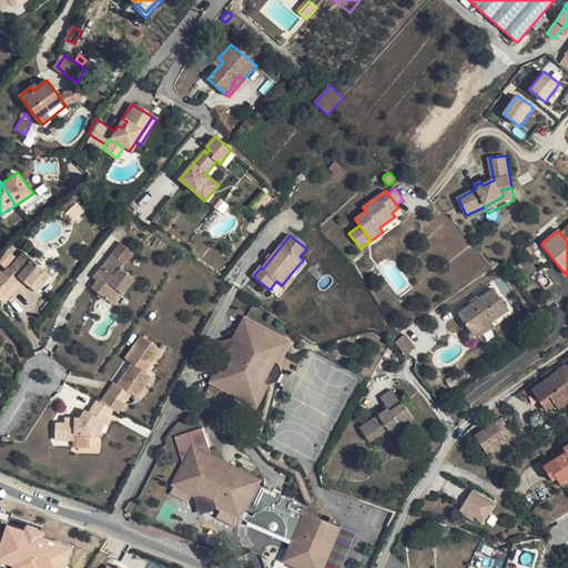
[(18,257),(4,247),(0,253),(0,265),(4,270),(8,266),(9,267),(18,257)]
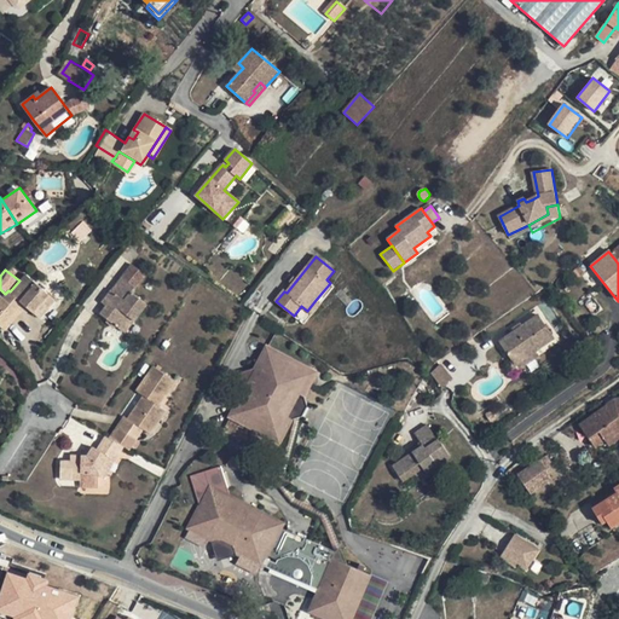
[(50,294),(25,273),(19,281),(10,291),(9,290),(5,294),(3,296),(1,296),(0,296),(0,325),(1,328),(23,304),(25,306),(34,313),(41,305),(47,310),(57,299),(51,294),(50,294)]
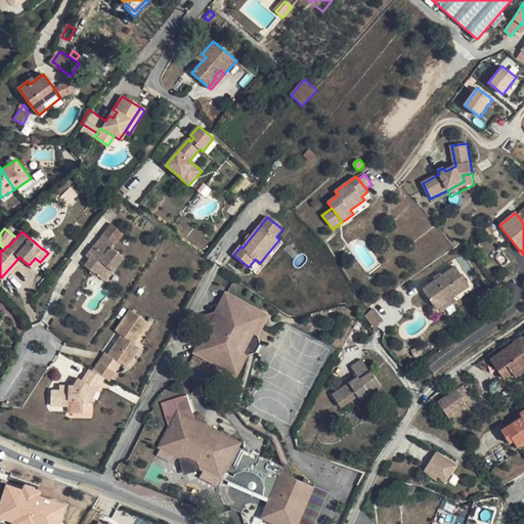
[(115,244),(103,234),(89,253),(93,255),(90,259),(85,265),(105,281),(125,257),(112,248),(115,244)]
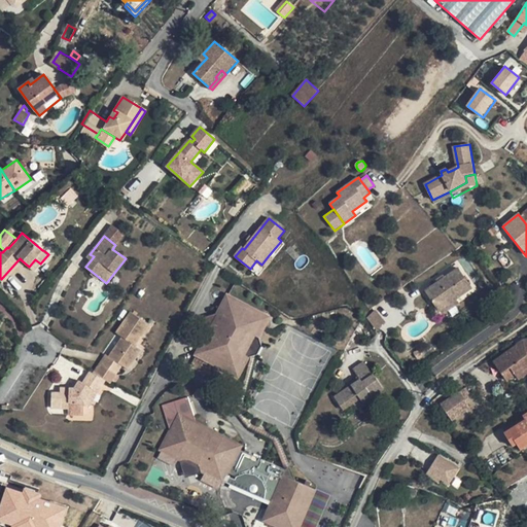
[(269,255),(261,265),(267,269),(274,259),(269,255)]
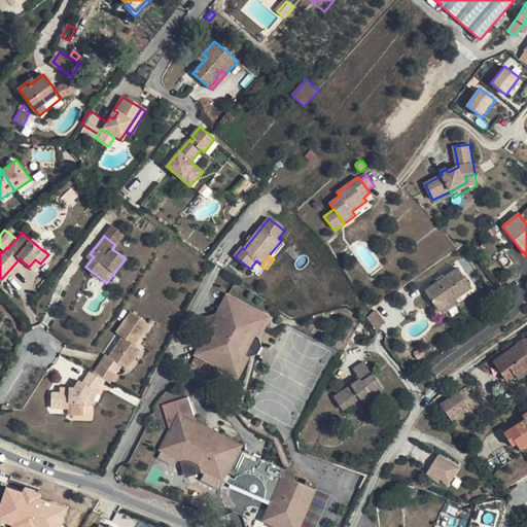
[(22,260),(20,258),(1,279),(4,281),(22,260)]
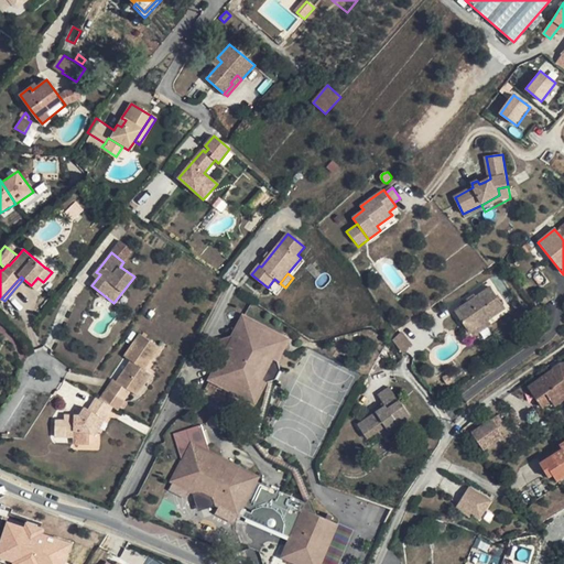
[(43,282),(38,278),(31,285),(36,290),(43,282)]
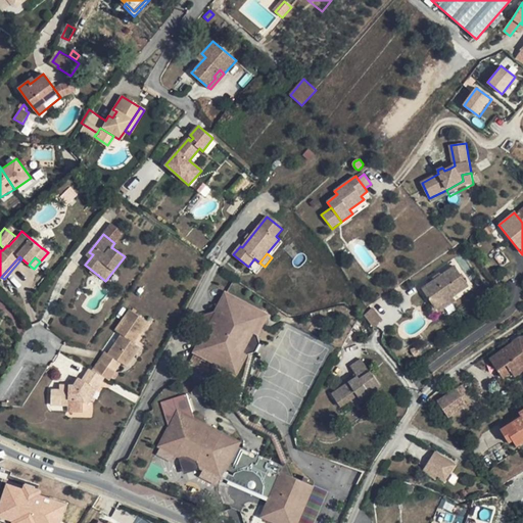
[(468,285),(455,267),(422,289),(432,303),(433,305),(435,308),(453,296),(468,285)]
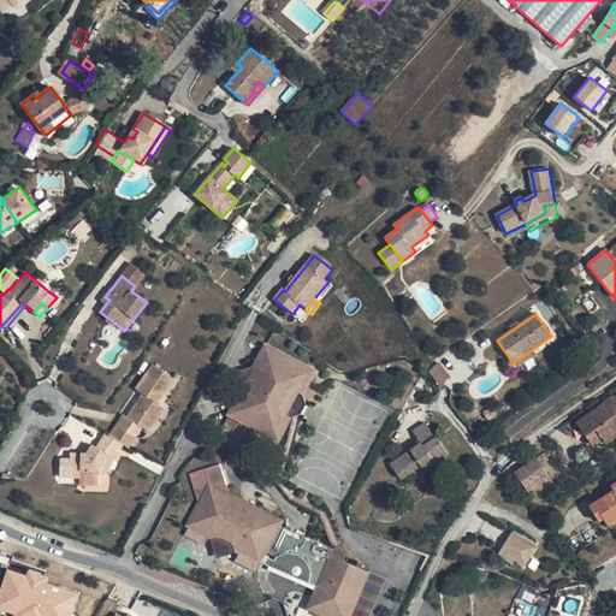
[(315,371),(265,344),(253,367),(241,391),(229,414),(279,440),(291,418),(288,415),(298,392),(303,395),(315,371)]
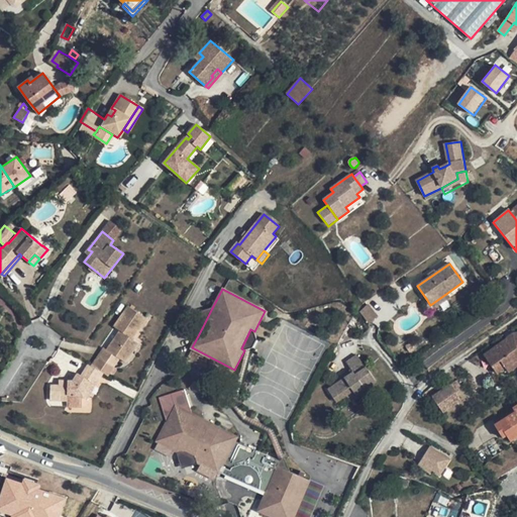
[(450,297),(447,293),(430,305),(428,302),(425,304),(430,312),(435,308),(435,307),(450,297)]
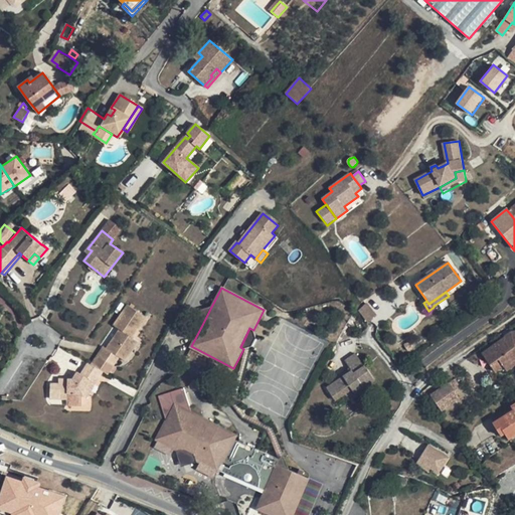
[(368,322),(376,314),(365,303),(357,310),(368,322)]
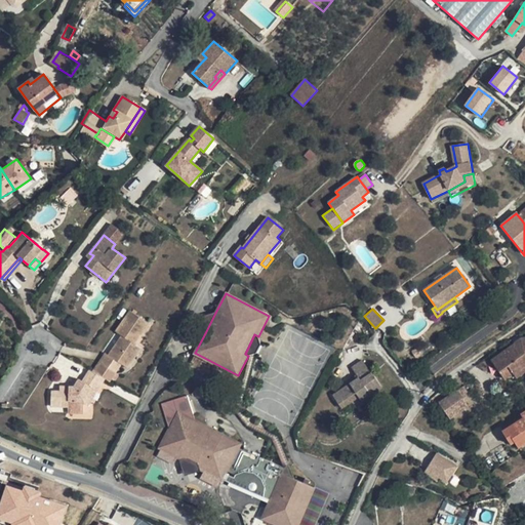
[(92,372),(105,378),(110,381),(121,364),(127,368),(140,349),(134,345),(149,323),(130,311),(116,332),(122,336),(109,355),(106,353),(92,372)]
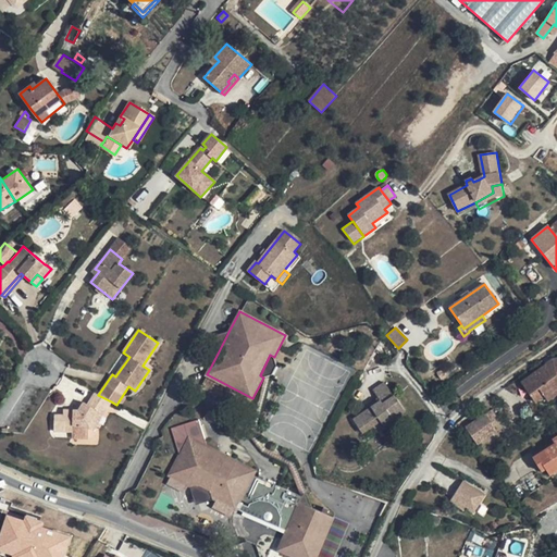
[(229,332),(227,332),(218,335),(213,344),(217,353),(218,354),(229,332)]
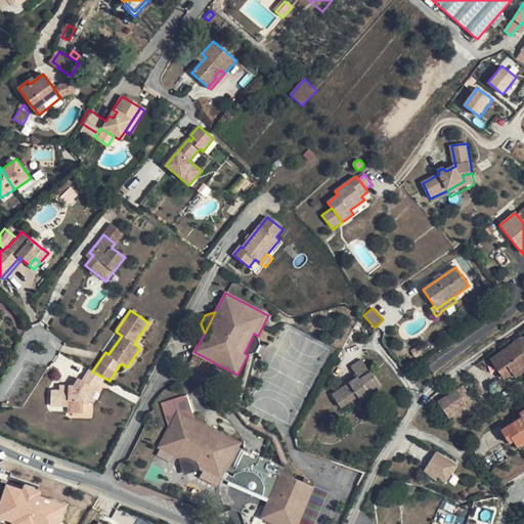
[(248,355),(249,355),(254,353),(256,352),(261,344),(259,336),(258,336),(254,334),(245,353),(248,355)]
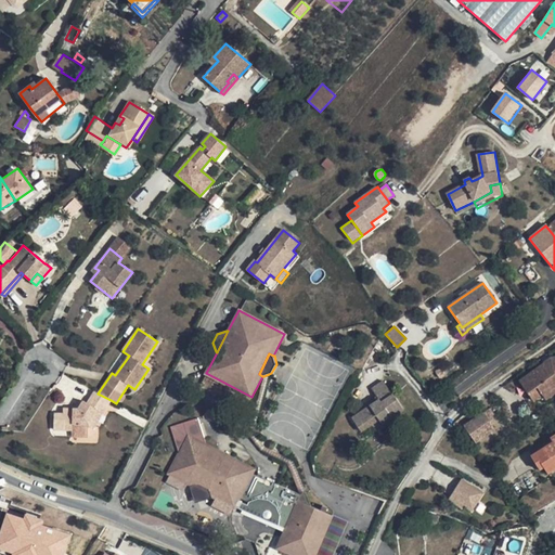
[(554,357),(551,359),(552,362),(544,364),(544,365),(520,382),(528,392),(537,386),(542,392),(546,399),(554,392),(554,357)]
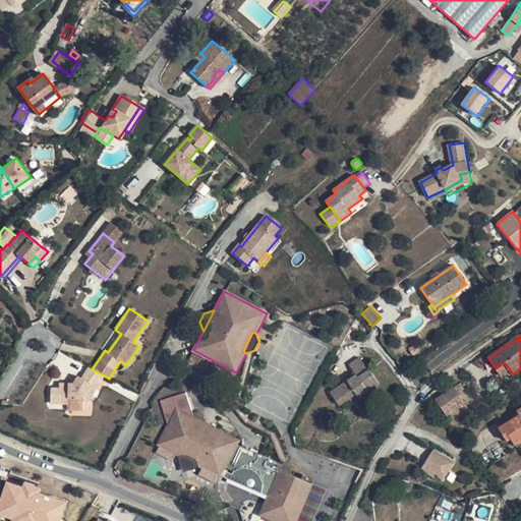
[(239,408),(252,351),(247,353),(234,409),(245,414),(239,408)]
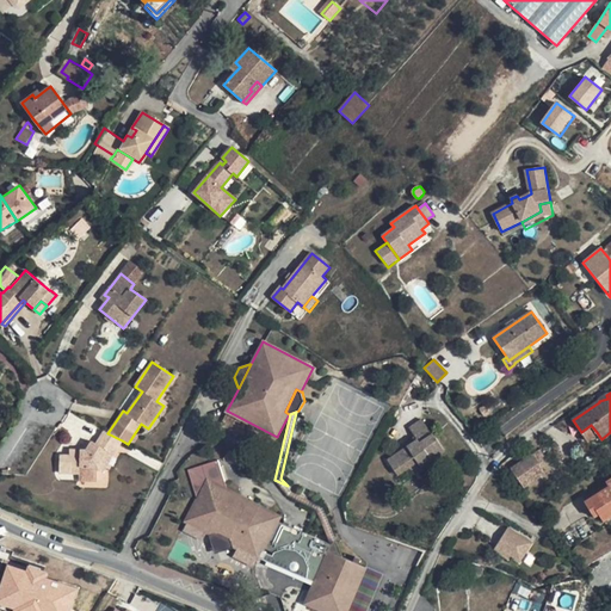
[(432,434),(423,419),(409,429),(418,439),(388,461),(397,475),(409,467),(418,462),(421,467),(445,450),(433,433),(432,434)]
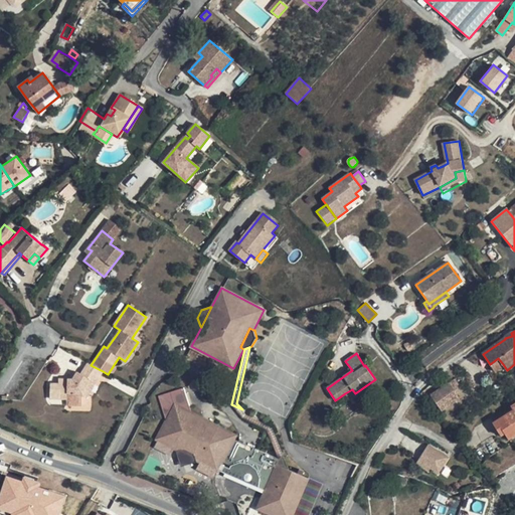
[(503,364),(498,358),(490,364),(494,371),(503,364)]
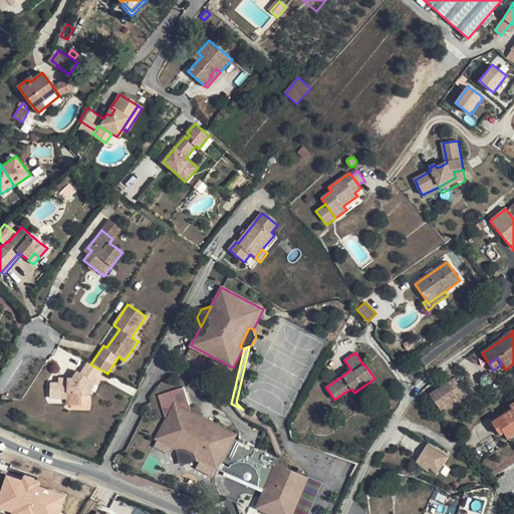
[(95,382),(102,370),(90,364),(87,362),(81,373),(77,371),(73,378),(68,378),(58,378),(58,383),(50,383),(49,398),(66,398),(66,405),(81,405),(82,396),(82,394),(90,379),(95,382)]
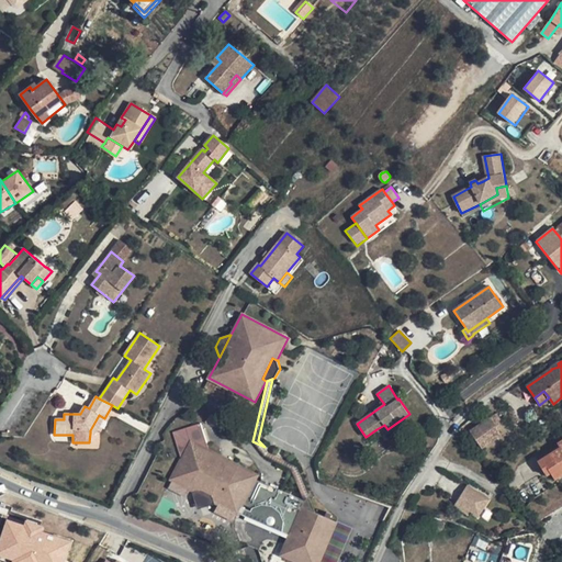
[(104,418),(99,415),(90,430),(90,433),(96,431),(104,418)]
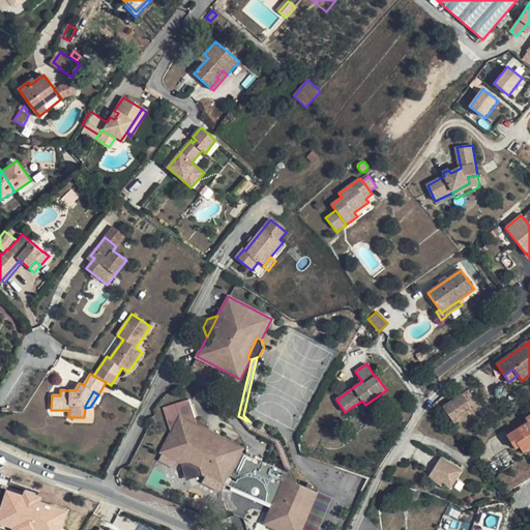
[(462,393),(443,406),(453,422),(473,410),(462,393)]
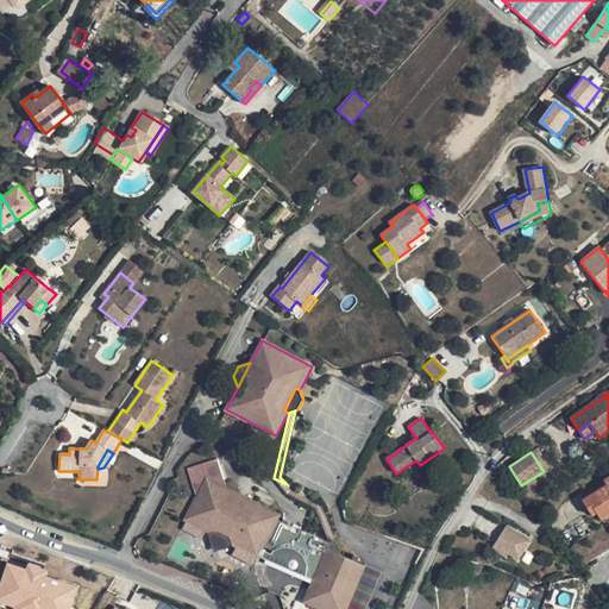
[(227,490),(218,458),(187,468),(198,500),(187,519),(213,532),(217,531),(230,538),(231,541),(267,559),(268,557),(270,554),(272,552),(274,551),(277,548),(280,547),(283,547),(286,547),(288,547),(292,547),(294,548),(296,550),(299,551),(301,553),(303,556),(305,558),(306,562),(307,564),(319,569),(314,579),(305,601),(321,608),(341,608),(362,564),(343,556),(336,540),(330,541),(328,541),(275,519),(277,515),(227,490)]
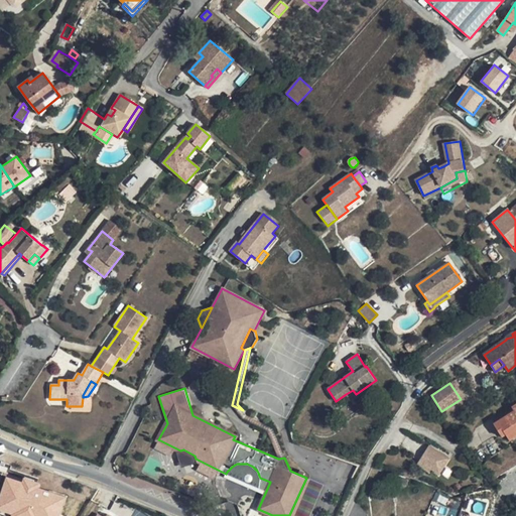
[(356,394),(353,390),(346,394),(351,401),(357,397),(356,394)]
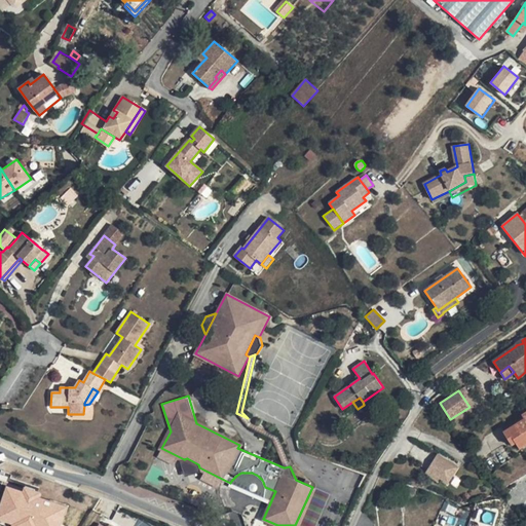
[(525,413),(522,416),(524,419),(503,433),(512,446),(516,443),(519,449),(525,444),(525,413)]
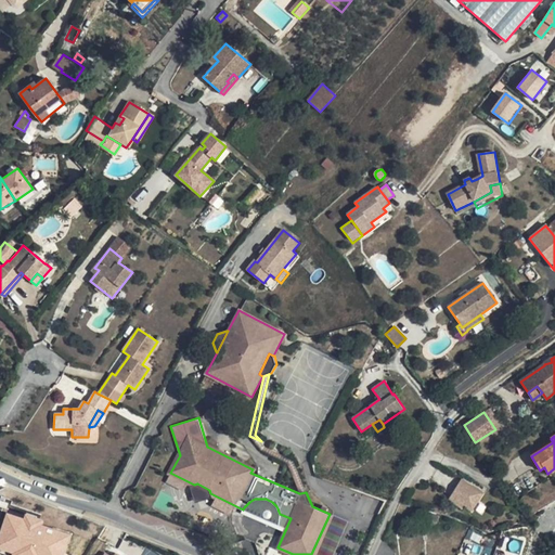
[(542,482),(536,470),(520,479),(528,491),(542,482)]
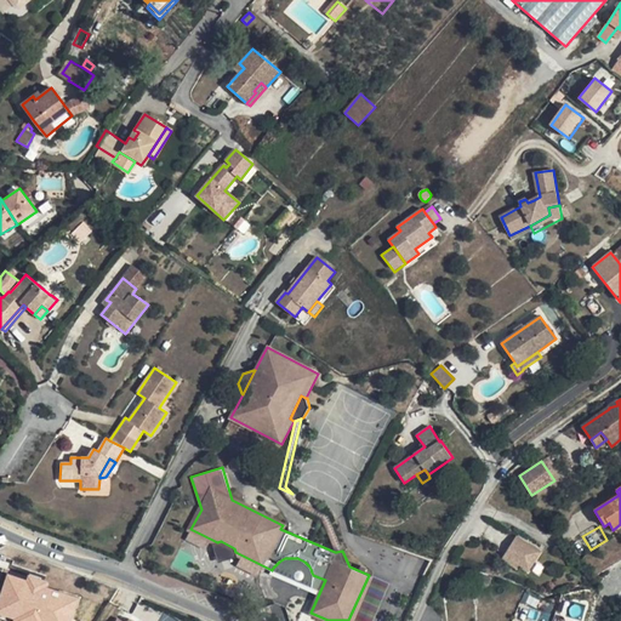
[(541,552),(517,536),(505,554),(529,570),(541,552)]
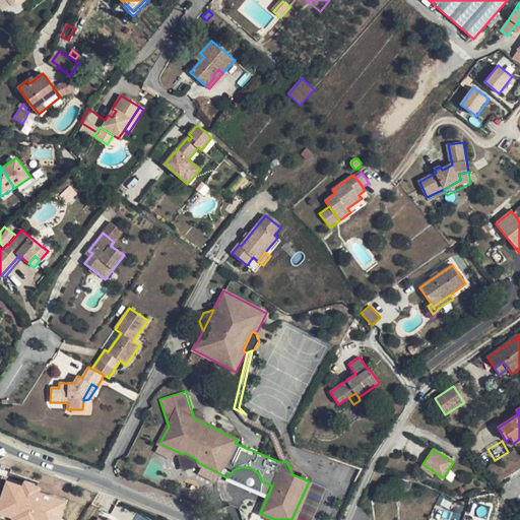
[(196,459),(185,453),(182,454),(178,455),(183,471),(199,466),(197,462),(196,459)]
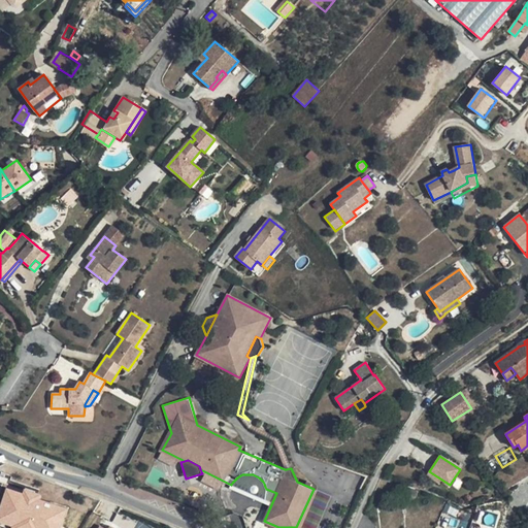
[(0,523),(11,526),(10,527),(61,527),(67,507),(39,499),(41,493),(24,488),(23,492),(4,487),(0,501),(0,523)]
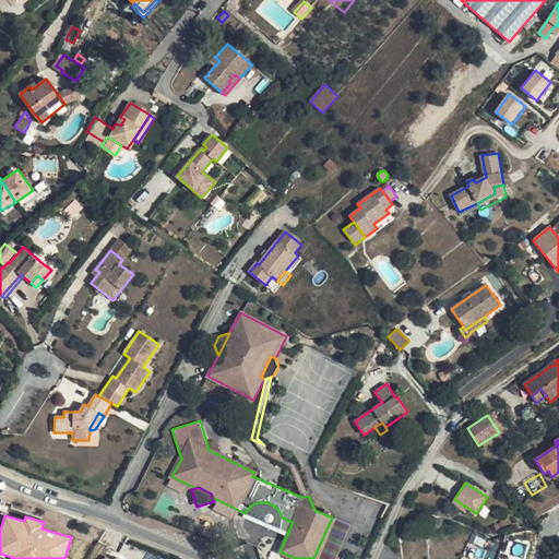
[(443,520),(431,516),(429,524),(440,527),(443,520)]
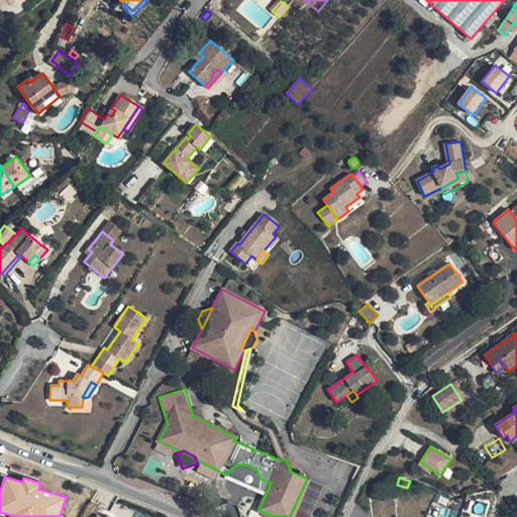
[(271,483),(261,479),(261,482),(261,484),(261,487),(260,489),(267,492),(271,483)]
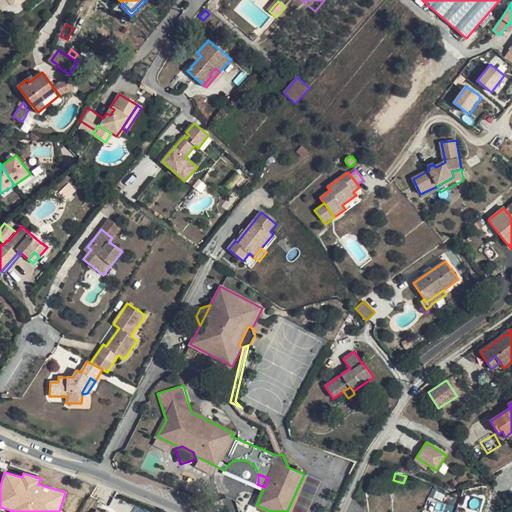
[(290,511),(307,475),(304,474),(287,511),(290,511)]
